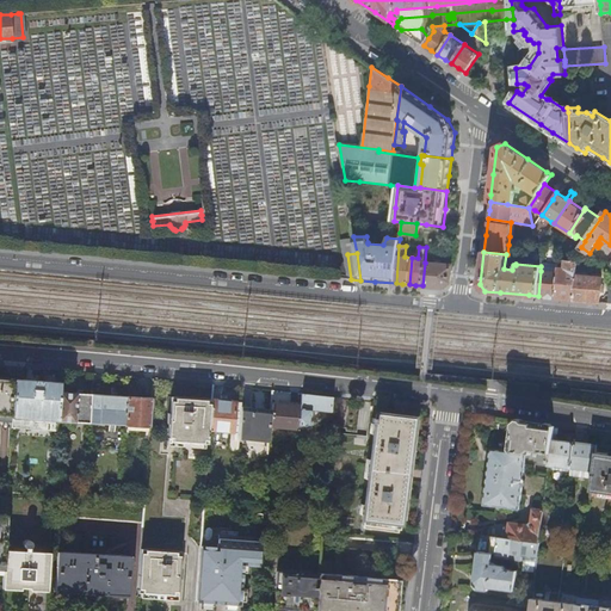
[(566,269),(559,269),(559,273),(557,278),(555,298),(565,298),(574,300),(575,285),(576,275),(578,260),(566,259),(566,269)]
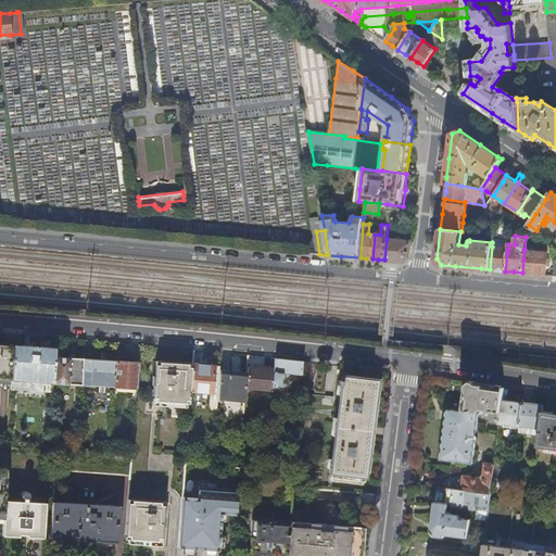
[(409,256),(412,241),(387,239),(384,260),(404,262),(409,256)]
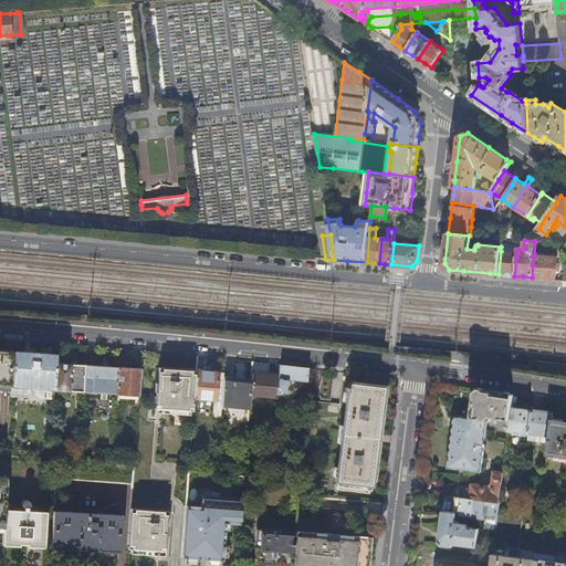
[(517,253),(501,251),(499,274),(507,275),(514,276),(516,258),(517,253)]
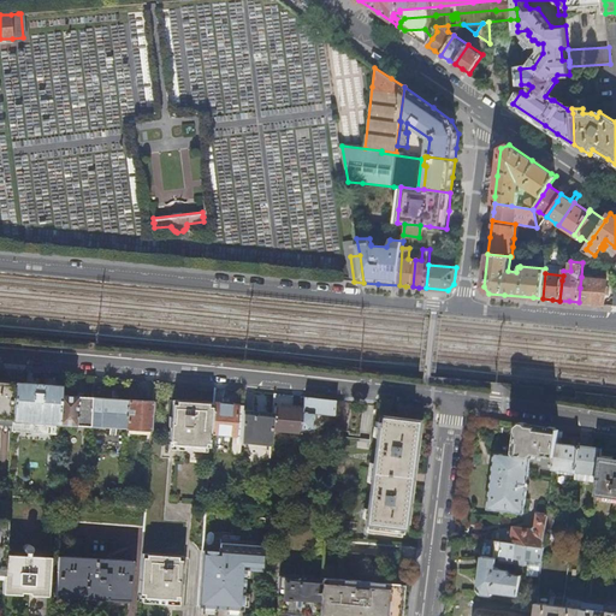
[(580,288),(579,302),(593,303),(605,304),(608,279),(581,277),(580,288)]
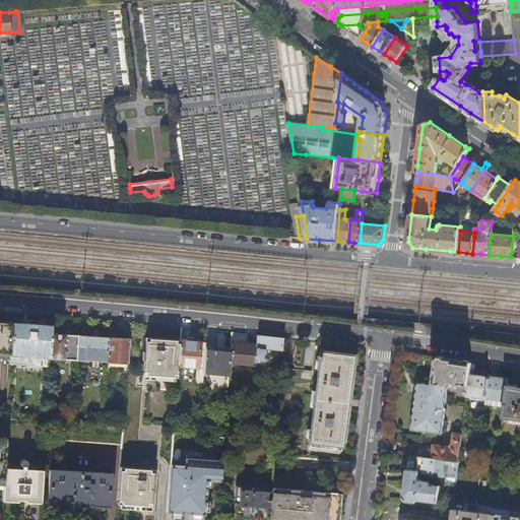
[(0,353),(9,354),(11,322),(0,320),(0,353)]
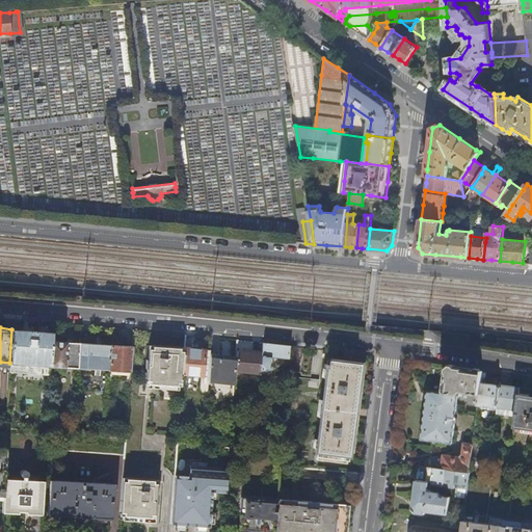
[(49,366),(51,341),(51,331),(31,330),(11,329),(9,363),(8,373),(49,375),(49,366)]
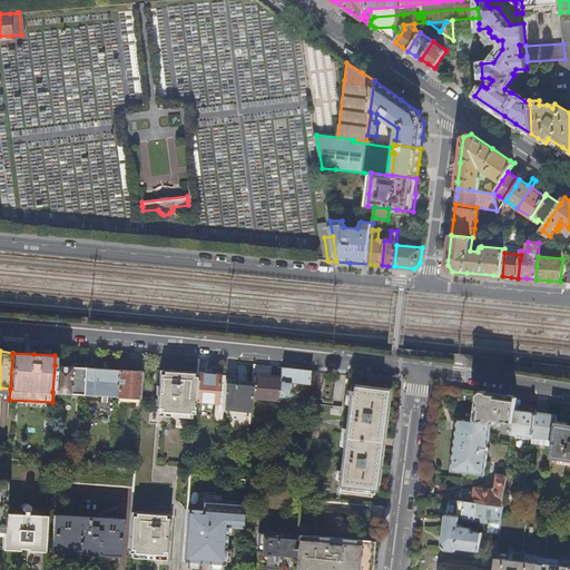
[(84,394),(85,367),(70,366),(55,365),(52,392),(84,394)]
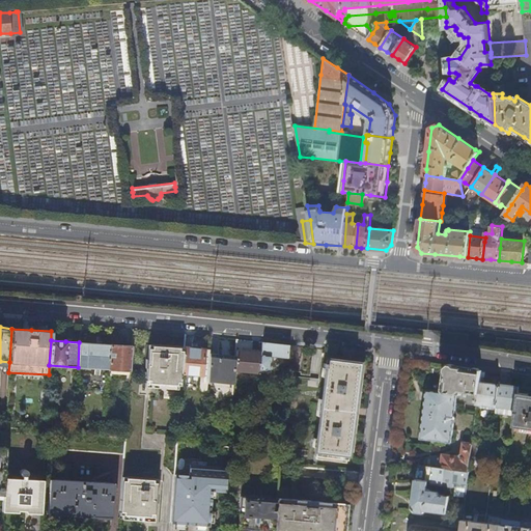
[(109,369),(111,344),(94,343),(79,342),(78,367),(109,369)]
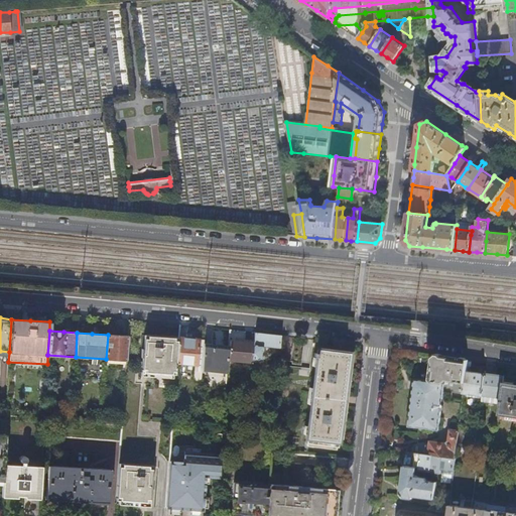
[(279,348),(280,335),(267,334),(254,333),(254,343),(252,361),(252,365),(261,366),(263,346),(279,348)]
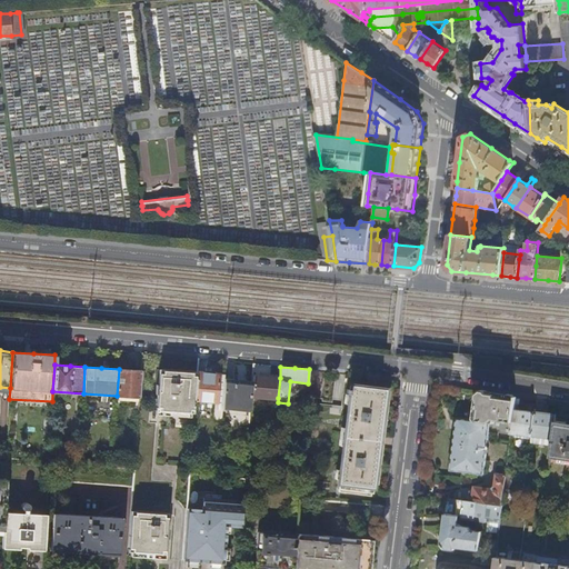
[(140,398),(141,371),(130,370),(119,369),(117,396),(140,398)]
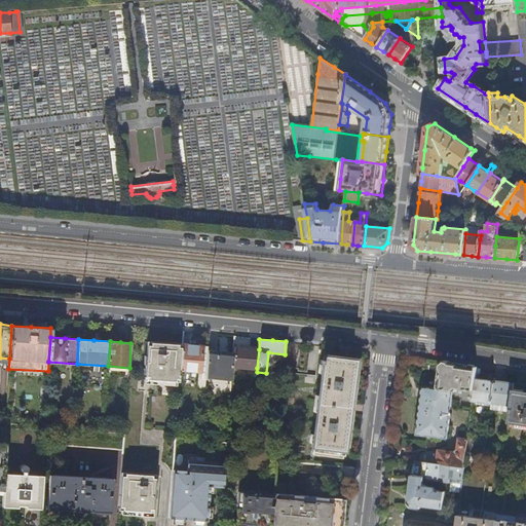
[(181,370),(182,344),(165,343),(147,342),(145,379),(180,382),(181,370)]
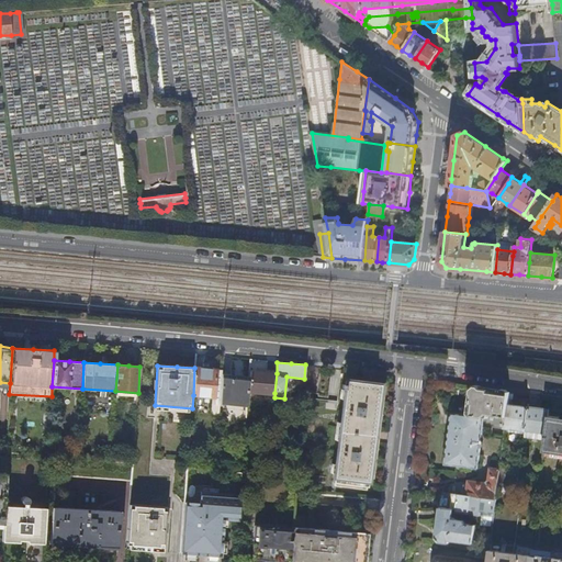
[(209,369),(194,368),(193,395),(212,396),(211,412),(212,413),(213,414),(218,415),(220,406),(222,375),(222,370),(209,369)]
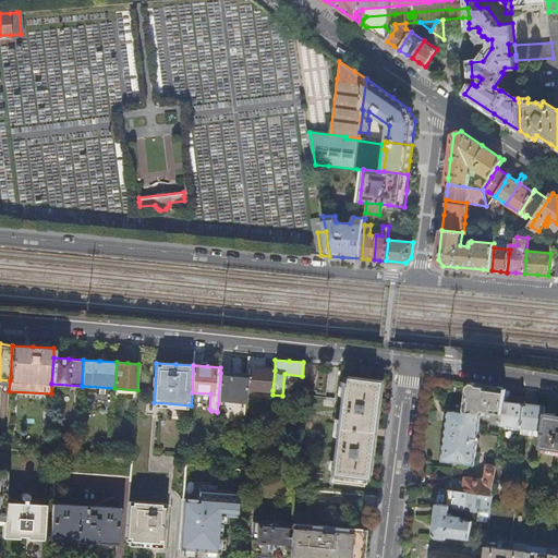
[(262,370),(247,368),(247,375),(246,389),(273,390),(275,371),(262,370)]
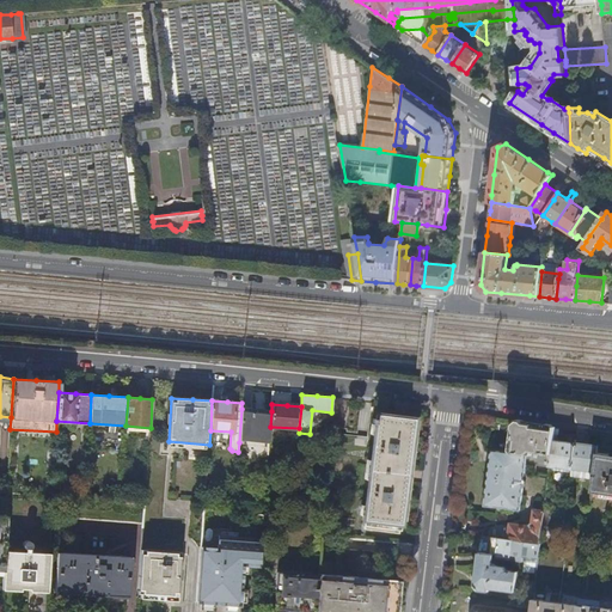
[(256,410),(242,409),(239,442),(269,445),(270,427),(271,411),(256,410)]
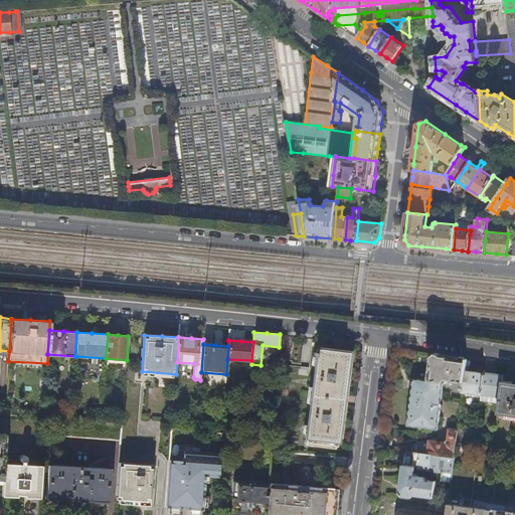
[(342,399),(348,353),(333,351),(317,349),(317,352),(314,352),(313,356),(316,356),(306,443),(336,446),(342,399)]
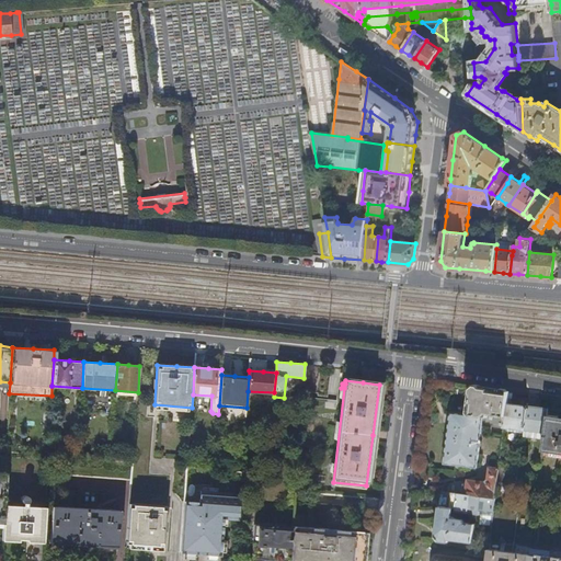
[(467,415),(483,418),(505,421),(507,403),(510,391),(492,389),(470,386),(467,415)]
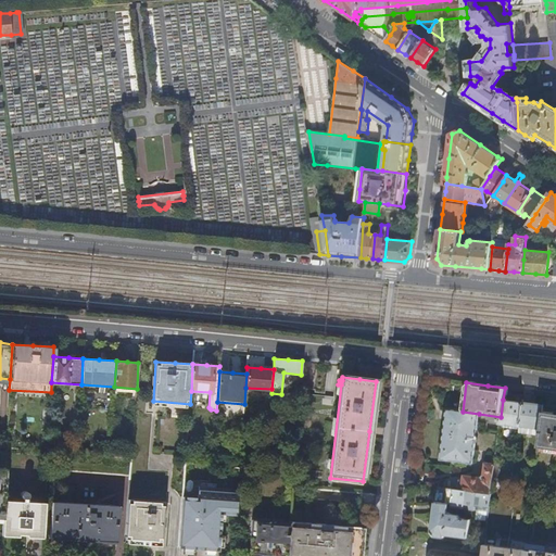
[(541,429),(543,413),(544,405),(531,403),(533,392),(525,391),(523,402),(520,426),(541,429)]
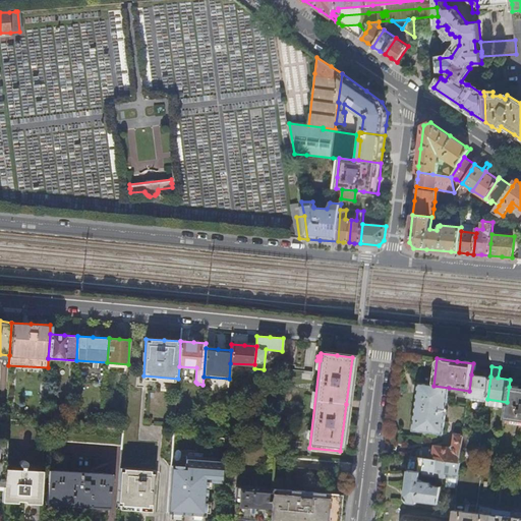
[(468,397),(487,399),(490,377),(471,374),(469,391),(468,397)]
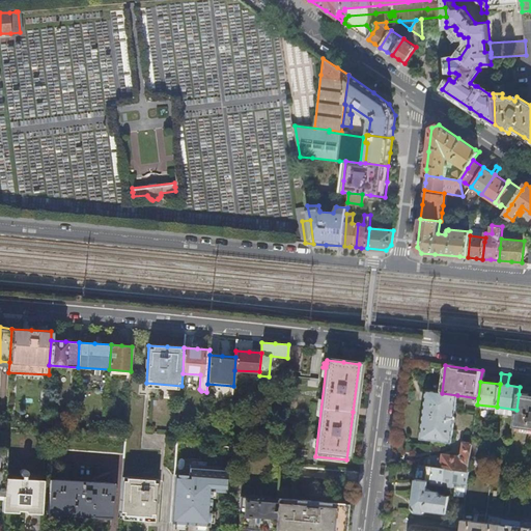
[(456,417),(455,416),(457,395),(442,393),(427,391),(421,439),(452,442),(455,418),(456,419),(456,417)]
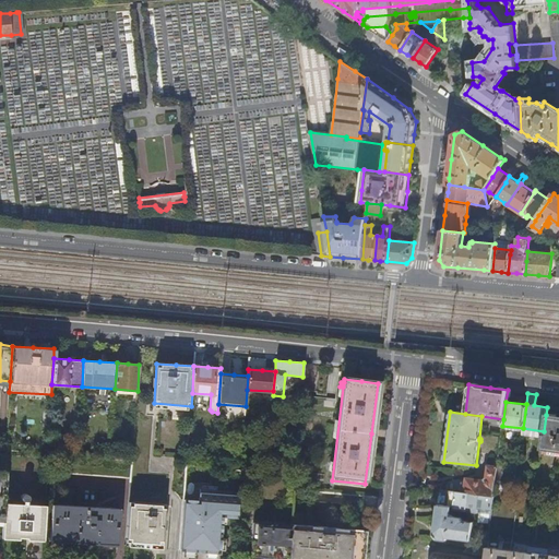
[(542,450),(558,452),(558,416),(546,415),(544,431),(542,450)]
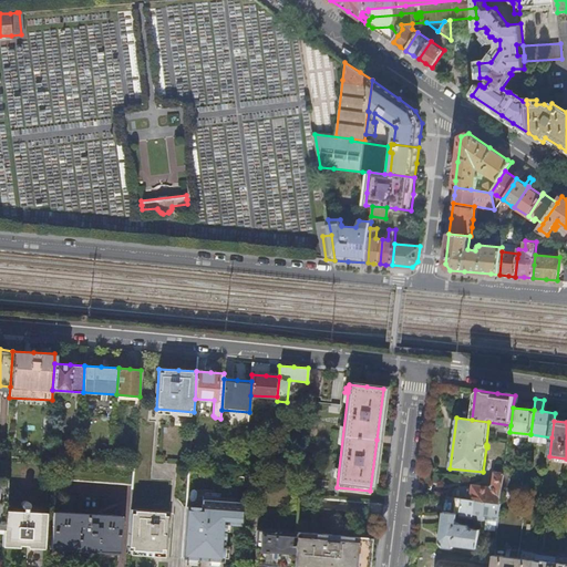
[(486,459),(506,462),(508,444),(488,441),(486,459)]
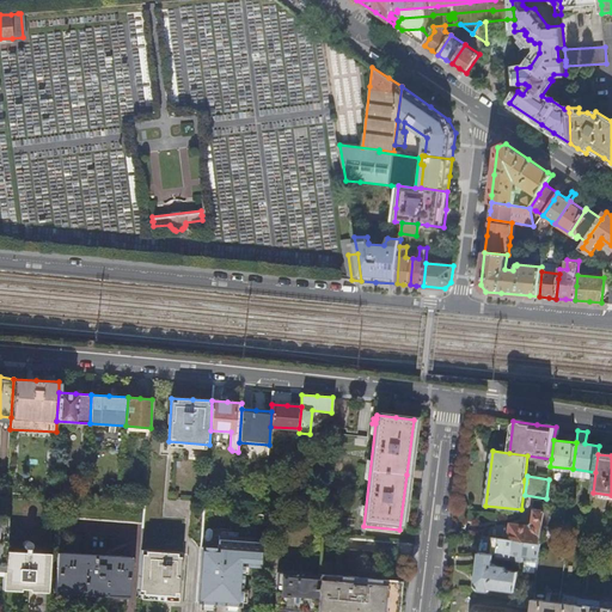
[(144,522),(145,505),(121,502),(85,500),(78,499),(67,499),(66,516),(144,522)]
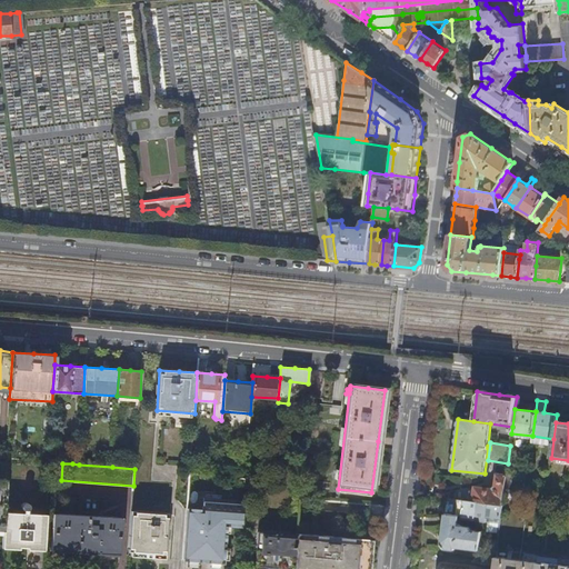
[(459,500),(502,506),(505,487),(507,476),(499,475),(498,476),(496,487),(492,490),(476,488),(475,492),(460,490),(459,500)]
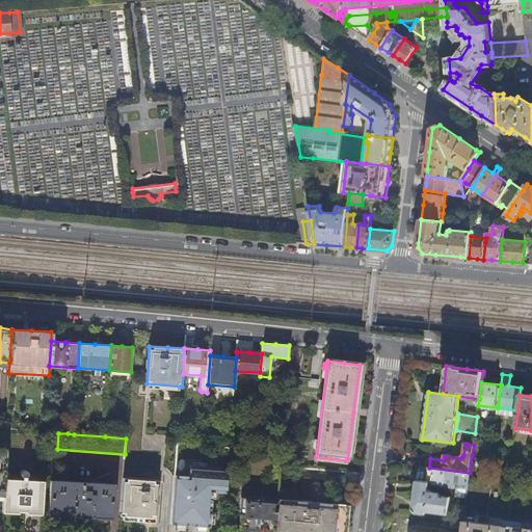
[(189,475),(176,474),(175,486),(171,523),(189,524),(209,526),(211,490),(225,491),(228,469),(190,466),(189,475)]
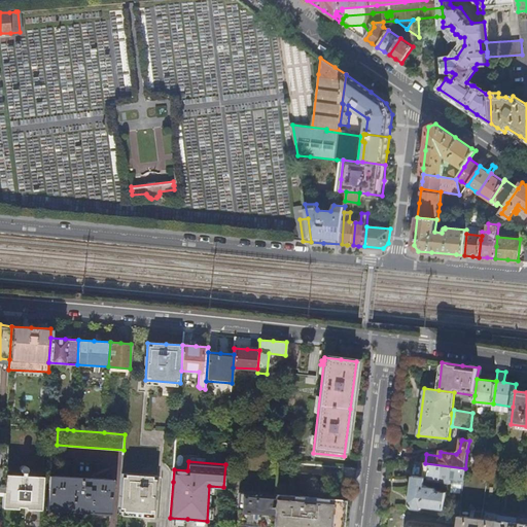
[(451,481),(464,482),(465,468),(425,463),(418,462),(416,476),(413,476),(410,504),(413,508),(422,510),(422,507),(444,511),(447,492),(436,491),(436,490),(435,488),(434,488),(425,486),(426,478),(429,478),(428,480),(451,483),(451,481)]
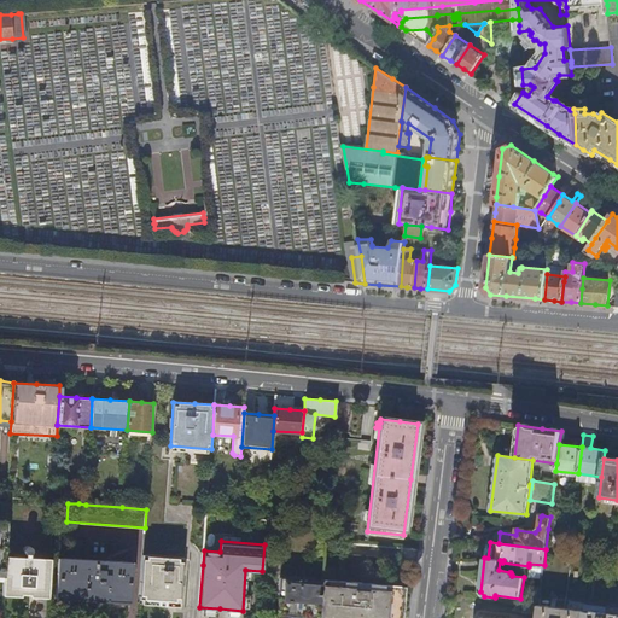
[(143,555),(139,599),(159,601),(180,602),(182,558),(143,555)]
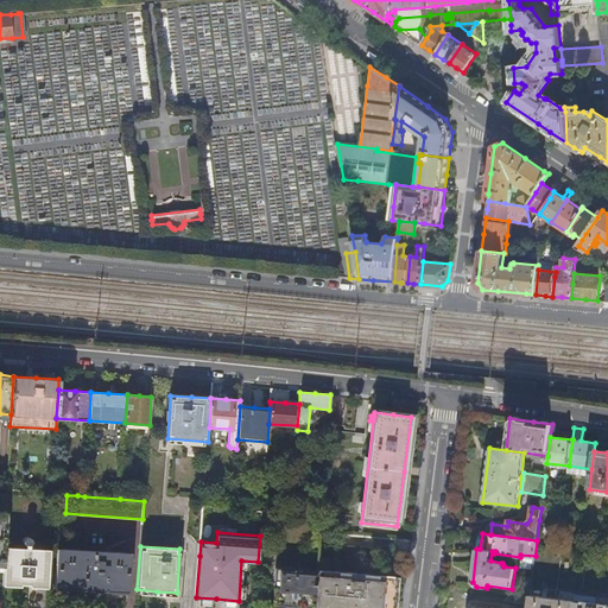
[(29,588),(46,589),(49,550),(4,548),(4,561),(2,587),(19,587),(20,584),(24,584),(29,586),(29,588)]
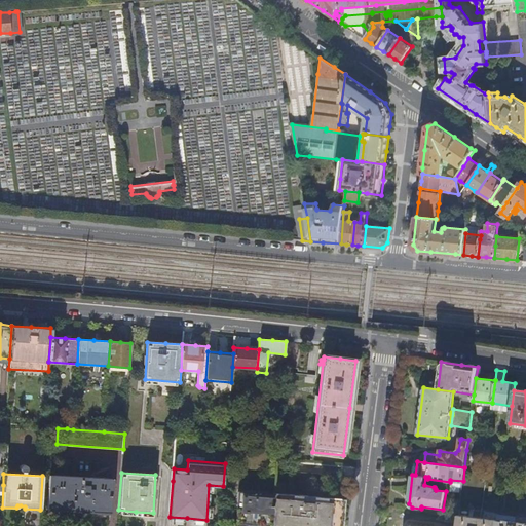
[(114,479),(49,475),(47,510),(79,512),(111,514),(114,479)]
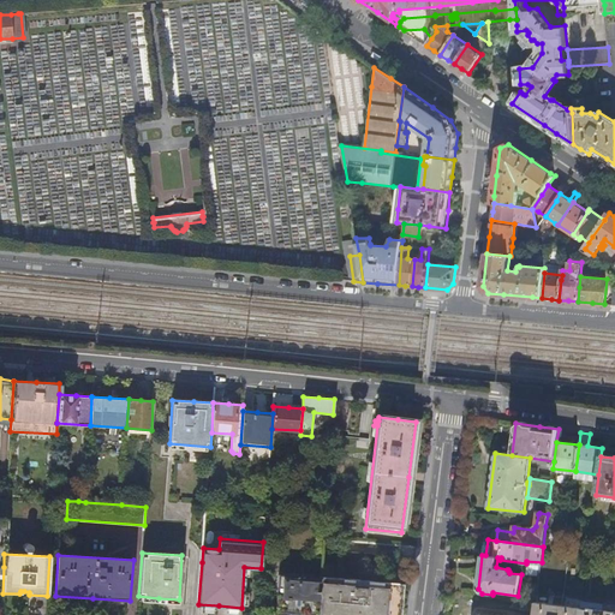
[(297,613),(318,614),(320,598),(321,578),(279,574),(276,610),(297,613)]
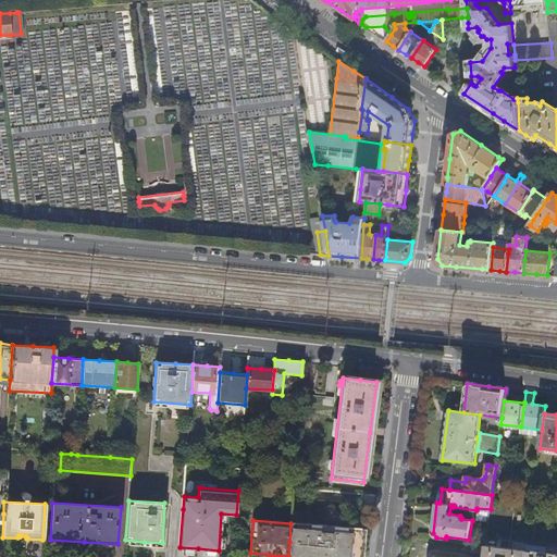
[(289,542),(288,556),(287,556),(361,556),(364,529),(359,528),(331,525),(291,522),(291,523),(289,542)]
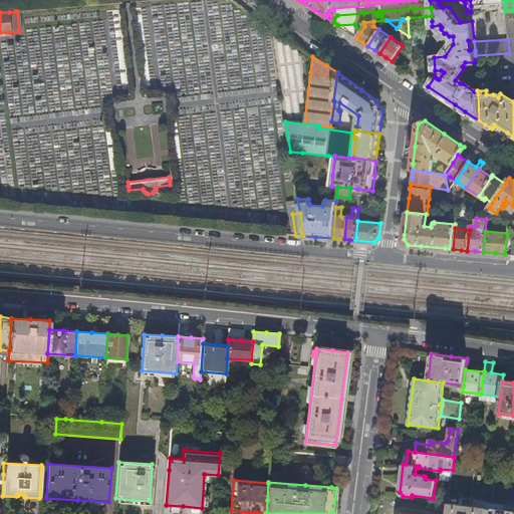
[(447,505),(433,503),(432,509),(446,511),(447,505)]
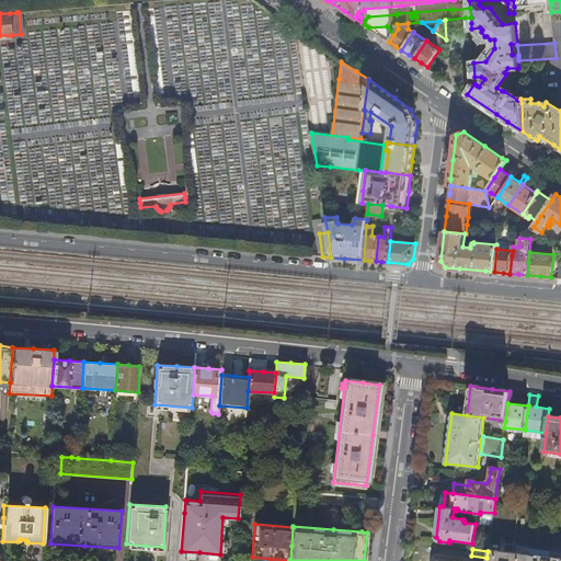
[(529,560),(530,554),(489,550),(488,560),(529,560)]
